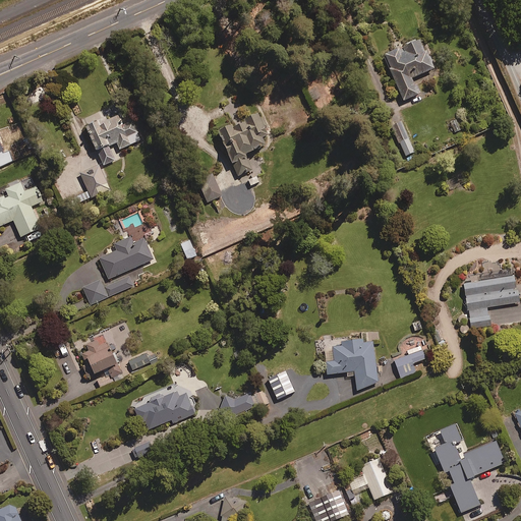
[(435,71),(423,43),(385,58),(403,104),(419,97),(413,79),(435,71)]
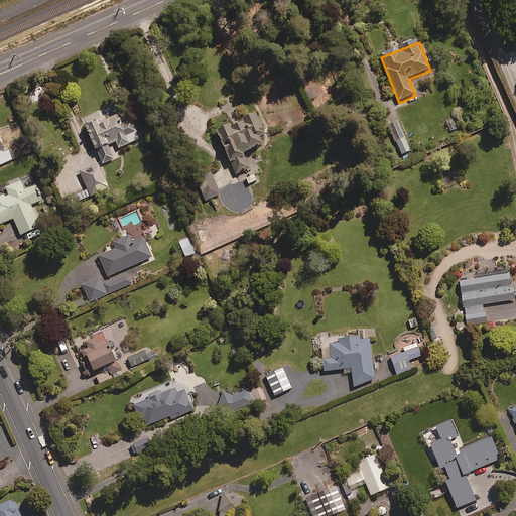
[(109,114),(110,118),(96,124),(95,121),(88,124),(89,127),(87,128),(102,166),(115,160),(110,147),(117,144),(119,150),(140,141),(128,111),(118,115),(116,111),(109,114)]
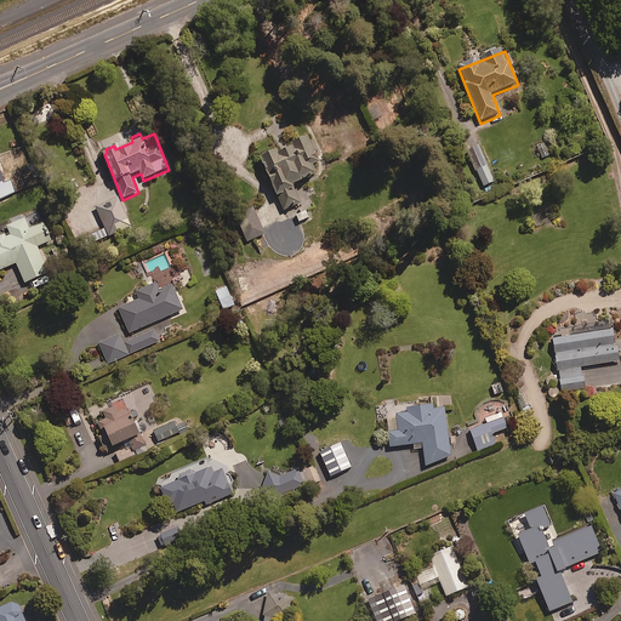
[(319,166),(314,155),(319,153),(314,142),(309,144),(308,141),(262,160),(284,212),(302,205),(295,187),(318,177),(314,169),(319,166)]
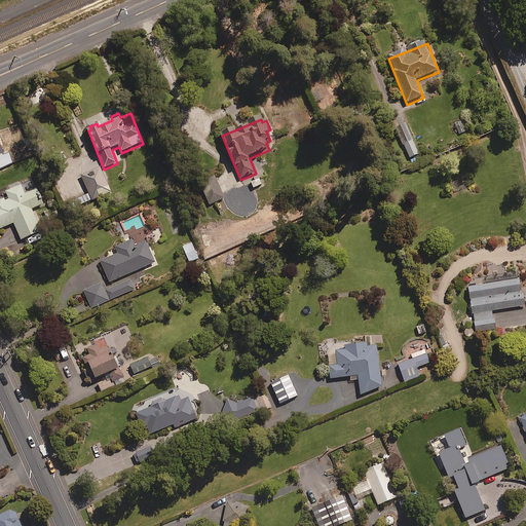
[(462,121),(453,124),(458,137),(466,134),(462,121)]
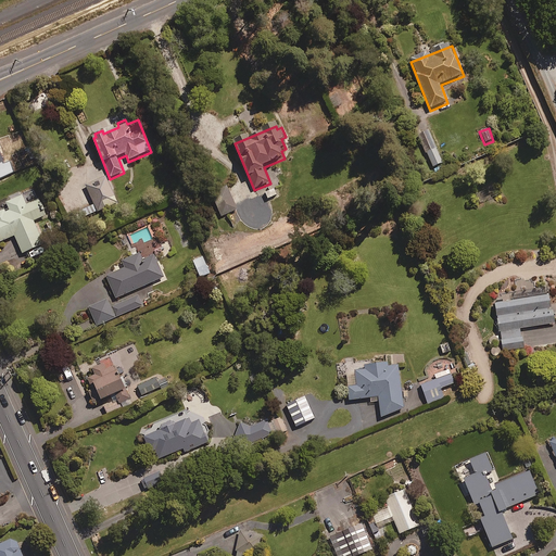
[(428,131),(418,136),(433,168),(443,164),(428,131)]
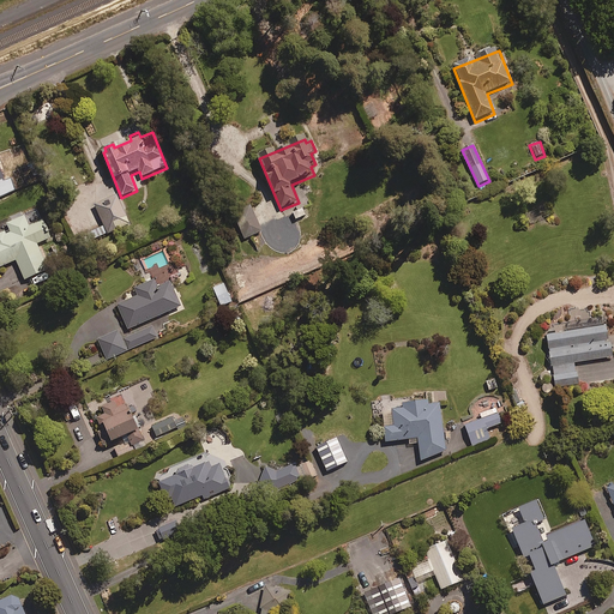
[(11,184),(6,186),(0,170),(0,163),(0,162),(0,196),(8,193),(14,192),(11,184)]
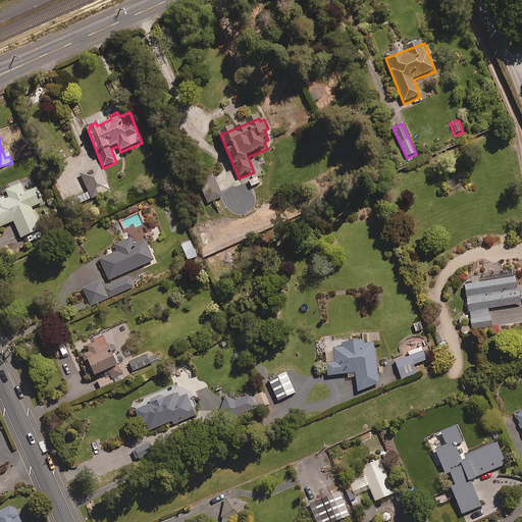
[(101,167),(81,175),(88,193),(64,203),(67,210),(111,192),(101,167)]
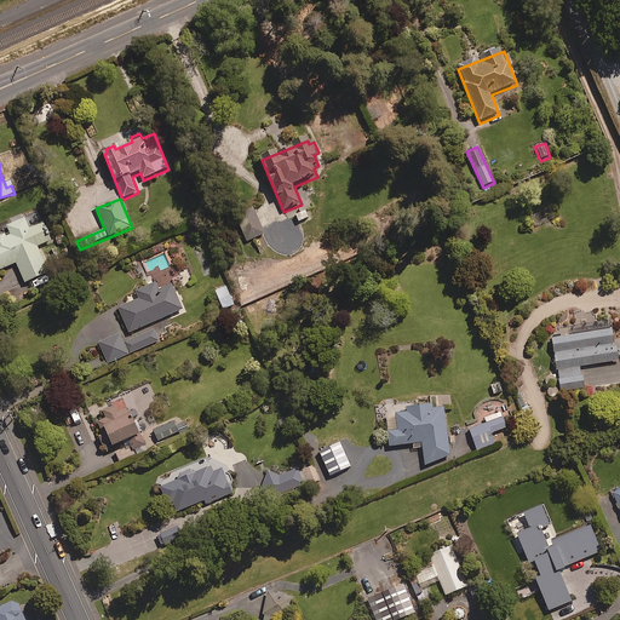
[(265,234),(252,208),(239,216),(252,241),(265,234)]
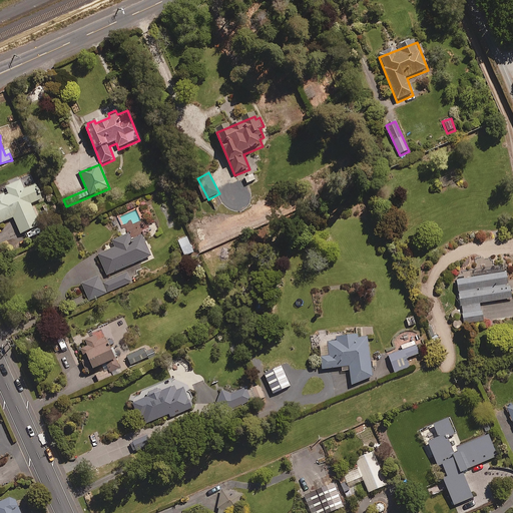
[(252,174),(243,178),(246,185),(255,181),(252,174)]
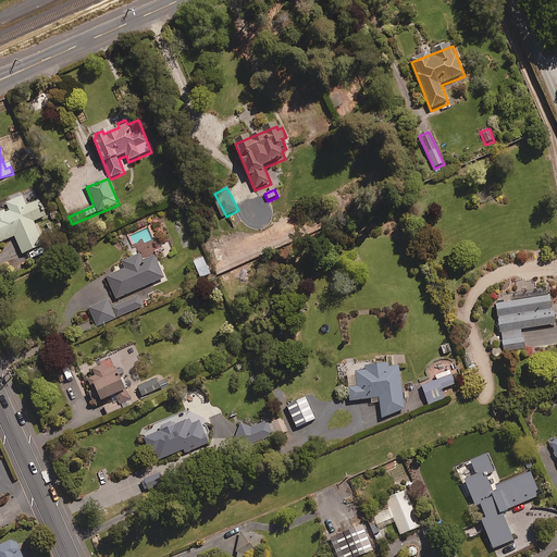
[(26,207),(22,198),(7,205),(9,210),(0,213),(0,244),(15,237),(23,256),(44,247),(34,223),(45,218),(38,201),(26,207)]
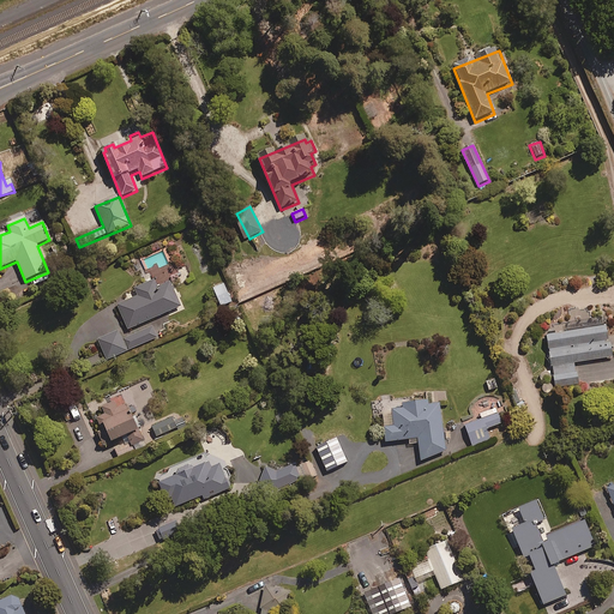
[(156,289),(154,282),(136,290),(139,298),(118,307),(128,331),(181,307),(172,283),(156,289)]
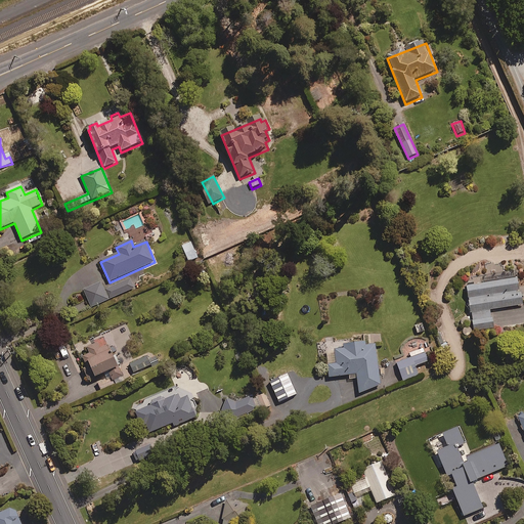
[(198,259),(191,243),(181,247),(188,263),(198,259)]
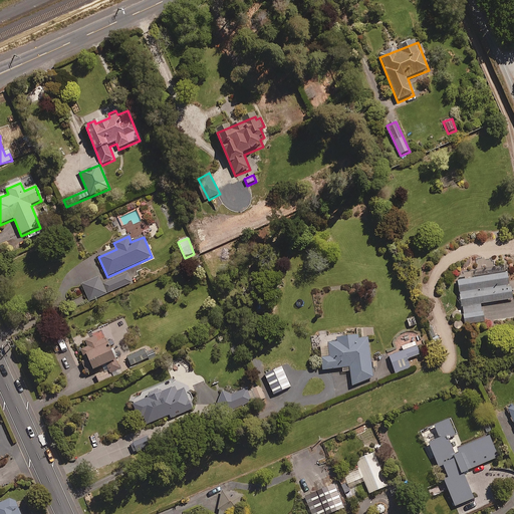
[(132,283),(126,273),(101,284),(99,278),(82,285),(89,302),(132,283)]
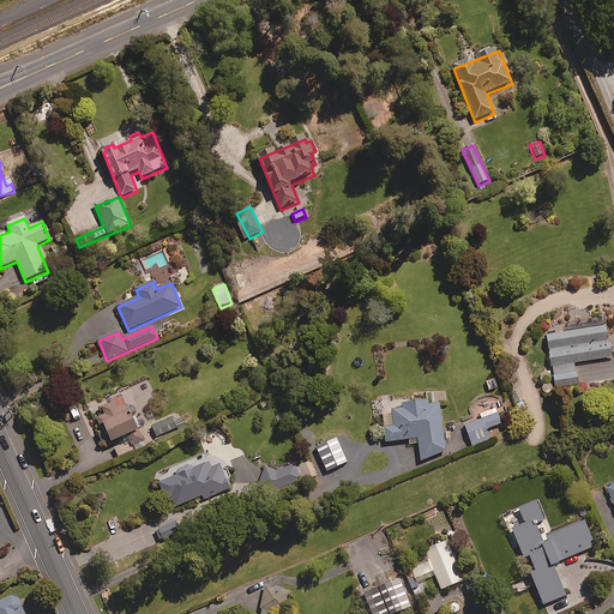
[(612,359),(606,327),(547,336),(554,390),(578,385),(576,365),(612,359)]
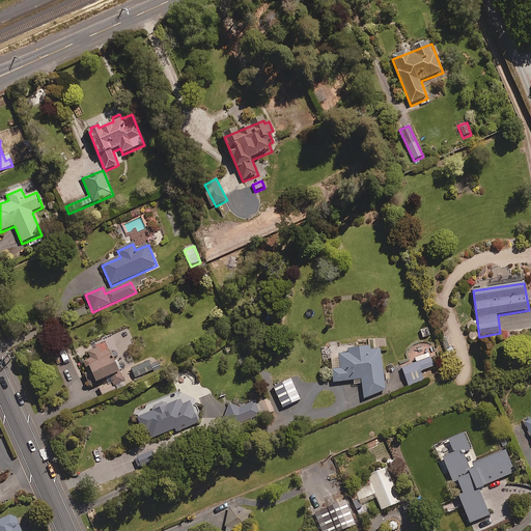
[(430,336),(427,328),(420,330),(423,338),(430,336)]
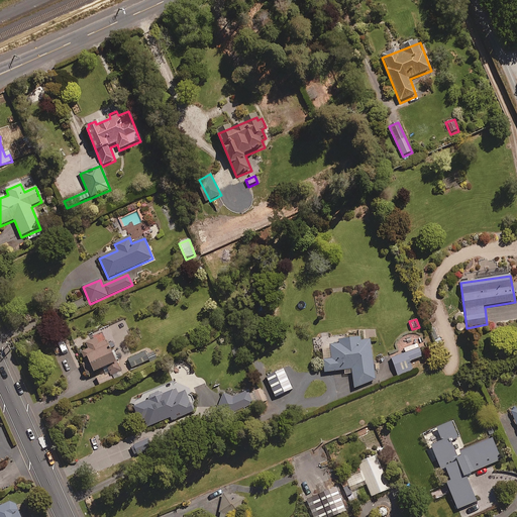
[(115,351),(111,353),(101,330),(91,334),(94,341),(86,344),(89,350),(82,353),(86,365),(83,367),(88,378),(116,365),(116,364),(120,363),(115,351)]
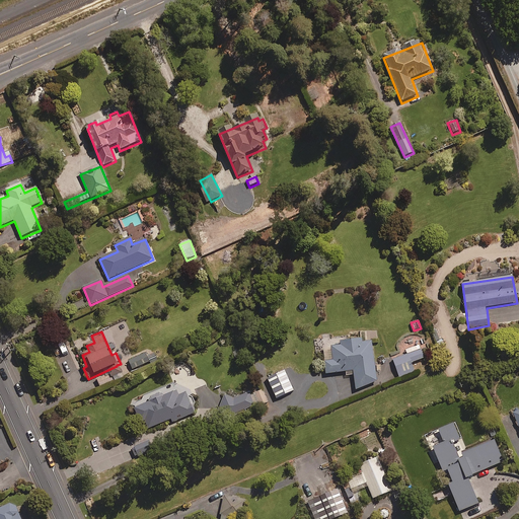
[(362,344),(362,341),(341,344),(341,348),(323,350),(326,375),(346,373),(347,377),(355,376),(357,390),(377,382),(372,343),(362,344)]
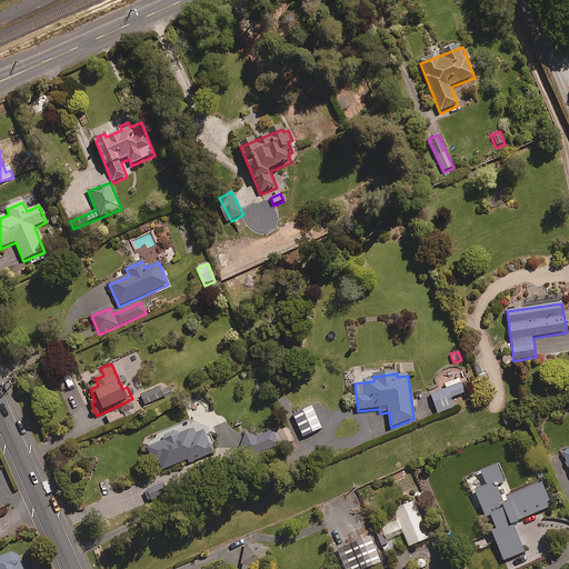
[(465,393),(460,383),(430,396),(438,415),(455,408),(451,399),(465,393)]
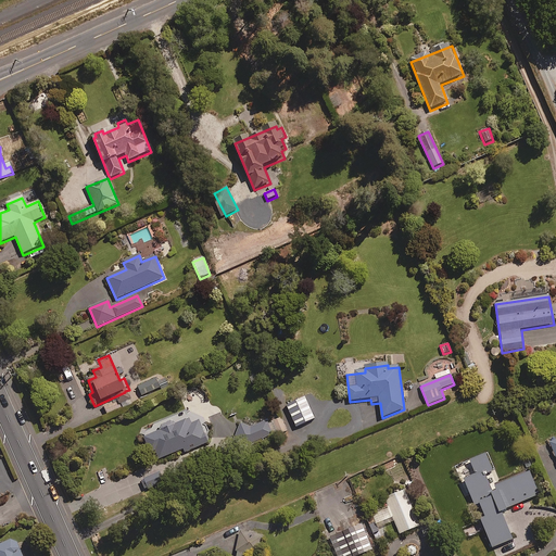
[(138,387),(142,396),(160,389),(155,379),(138,387)]
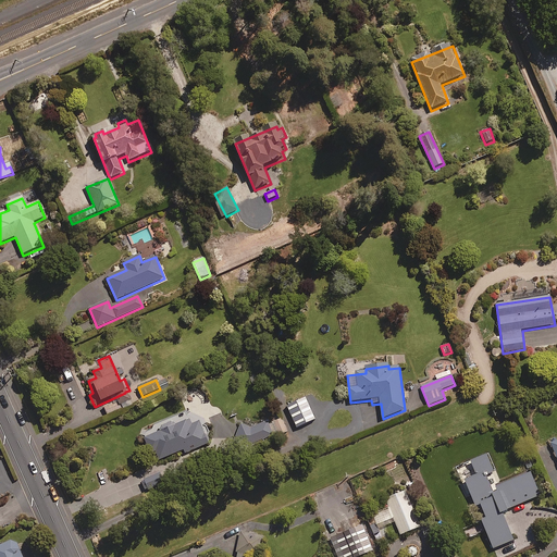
[(119,400),(122,408),(132,404),(128,396),(119,400)]
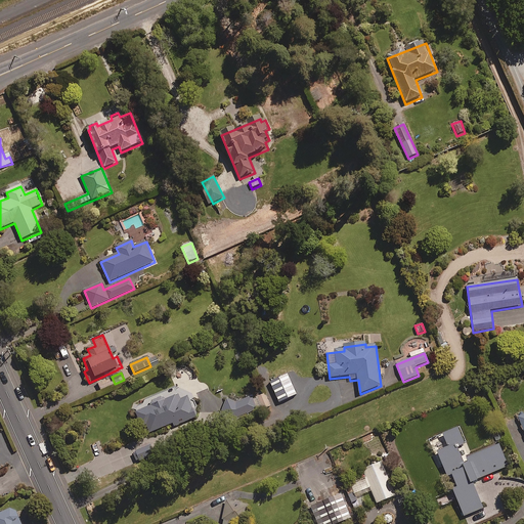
[(147,435),(174,425),(176,428),(197,420),(187,397),(181,400),(179,396),(165,402),(163,398),(150,403),(151,407),(138,412),(147,435)]
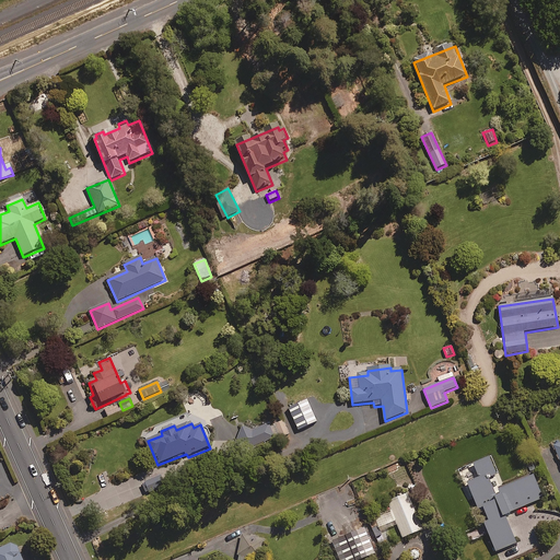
[(275,439),(268,426),(252,432),(241,429),(237,442),(242,453),(275,439)]
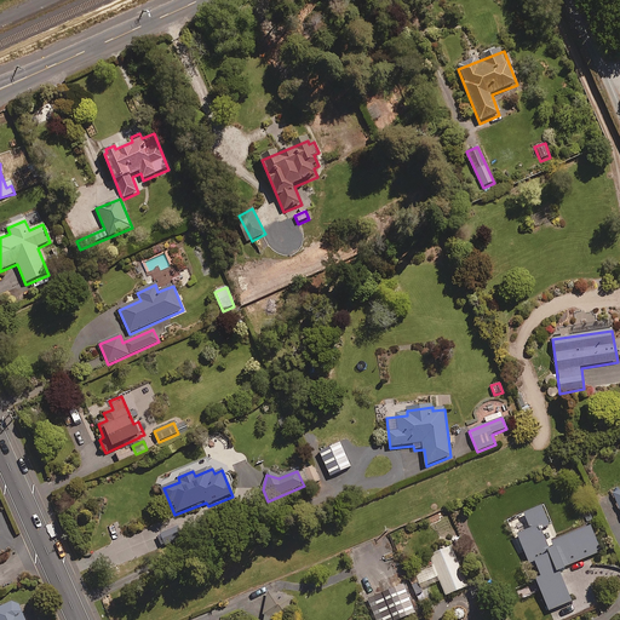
[(316,471),(306,475),(313,486),(321,482),(316,471)]
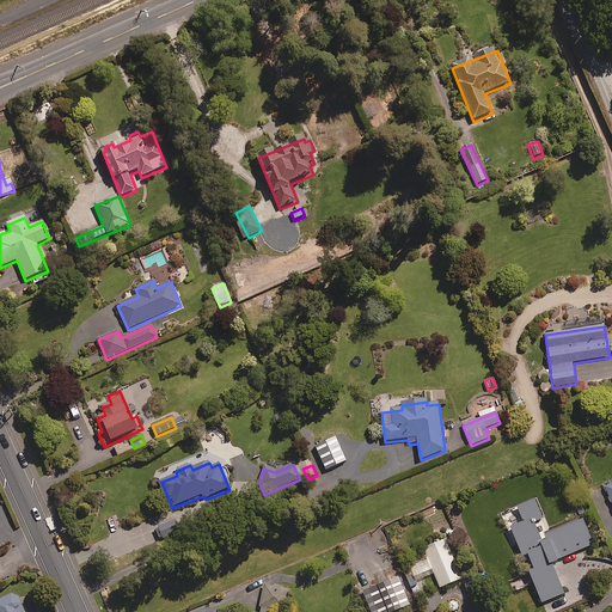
[(604,507),(598,488),(591,490),(598,509),(604,507)]
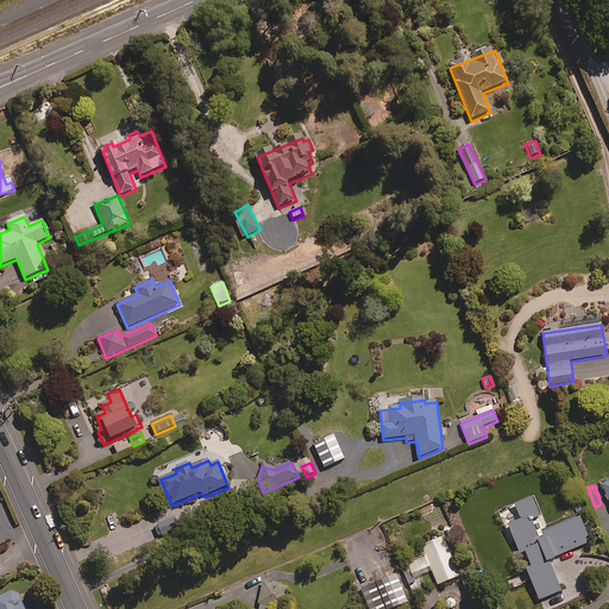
[(507,521),(510,529),(506,532),(512,545),(516,542),(539,597),(562,589),(548,558),(590,540),(578,514),(537,531),(531,518),(539,514),(531,494),(514,501),(520,516),(507,521)]
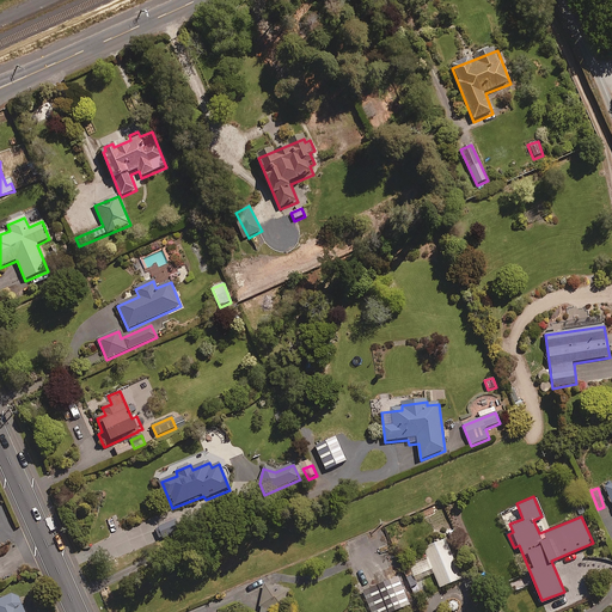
[(440,514),(432,518),(435,527),(445,522),(440,514)]
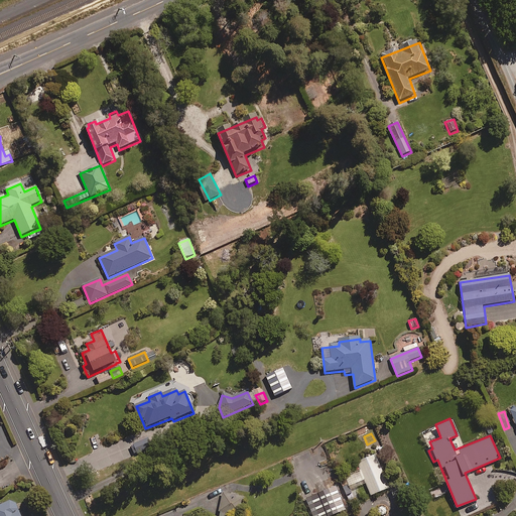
[(151,448),(146,438),(131,445),(136,456),(151,448)]
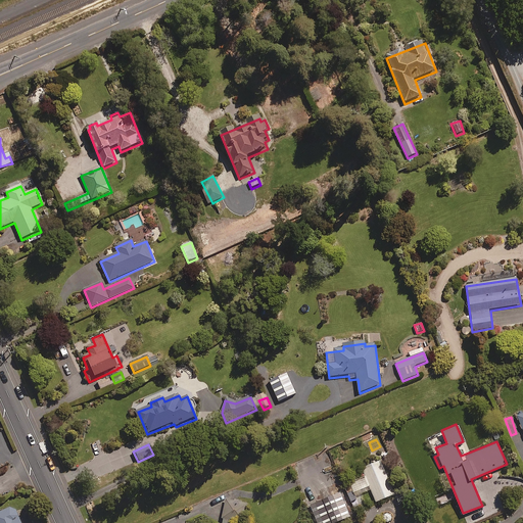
[(355,500),(372,493),(376,502),(394,494),(381,459),(362,466),(365,475),(349,481),(355,500)]
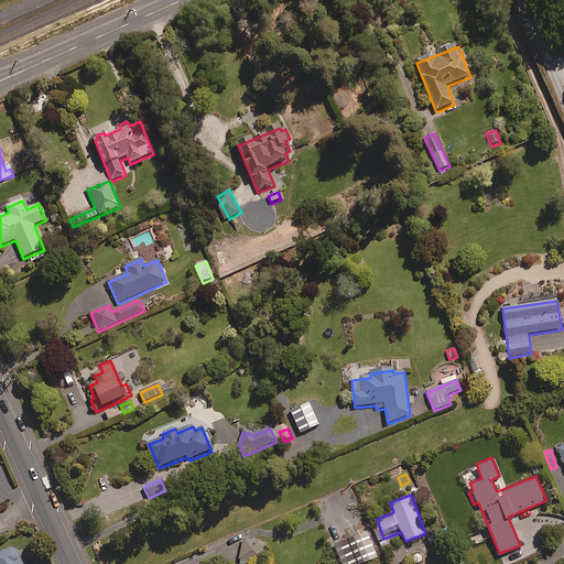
[(354,563),(378,554),(367,528),(335,541),(344,563),(354,563)]
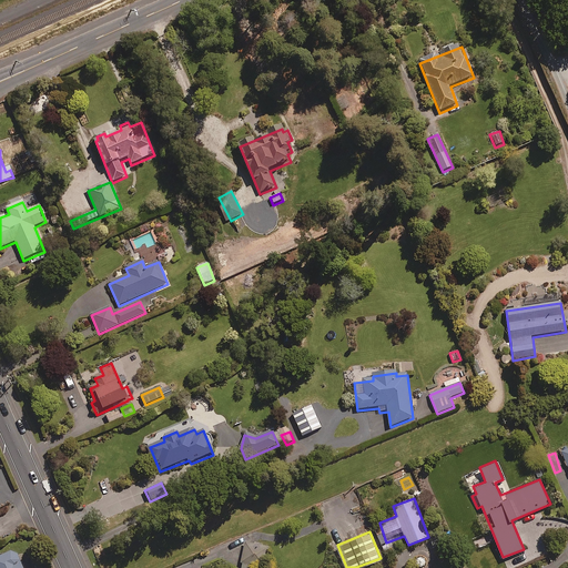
[(23,567),(14,547),(0,553),(0,567),(23,567)]
